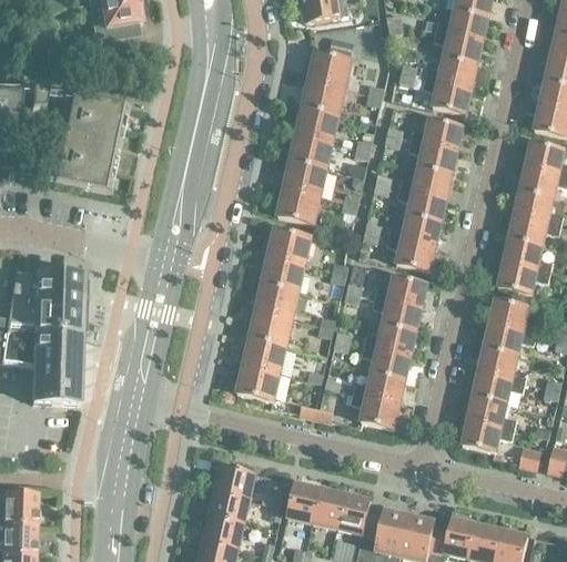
[(43,0),(43,1),(46,11),(47,11),(63,8),(61,0),(43,0)]
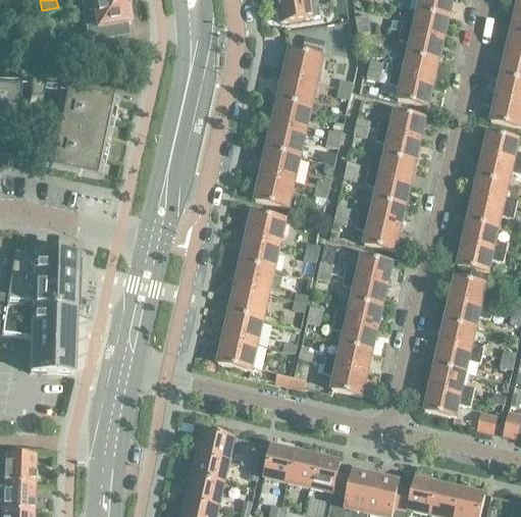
[(129,5),(129,0),(99,0),(93,1),(97,27),(110,23),(112,36),(133,33),(131,20),(132,20),(131,16),(134,16),(132,5),(129,5)]
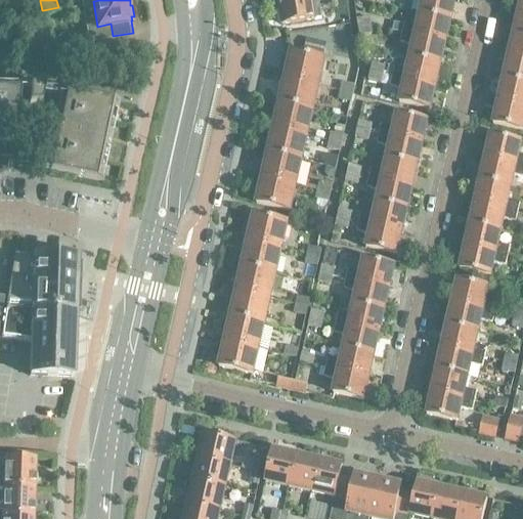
[(315,15),(312,0),(279,0),(282,20),(315,15)]
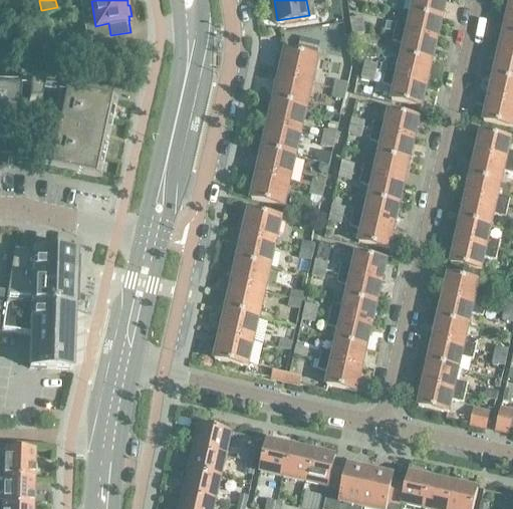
[(442,17),(446,0),(415,0),(413,10),(442,17)]
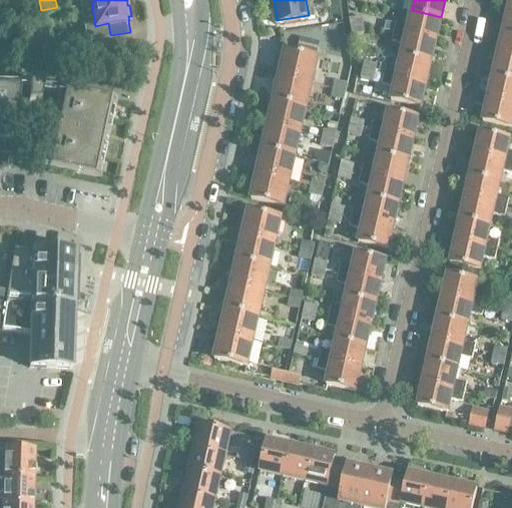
[(511,10),(508,9),(503,31),(511,33),(511,10)]
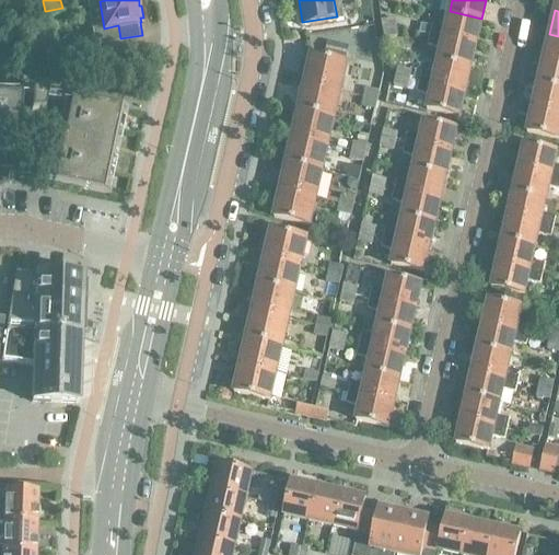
[(476,42),(481,19),(450,11),(446,25),(433,22),(431,31),(476,42)]
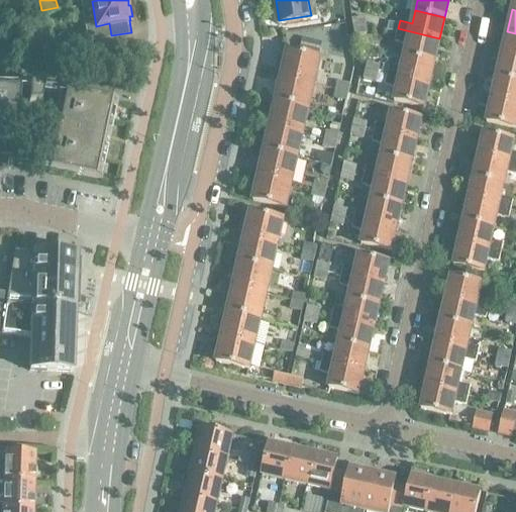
[(352,15),(354,23),(366,21),(365,13),(352,15)]
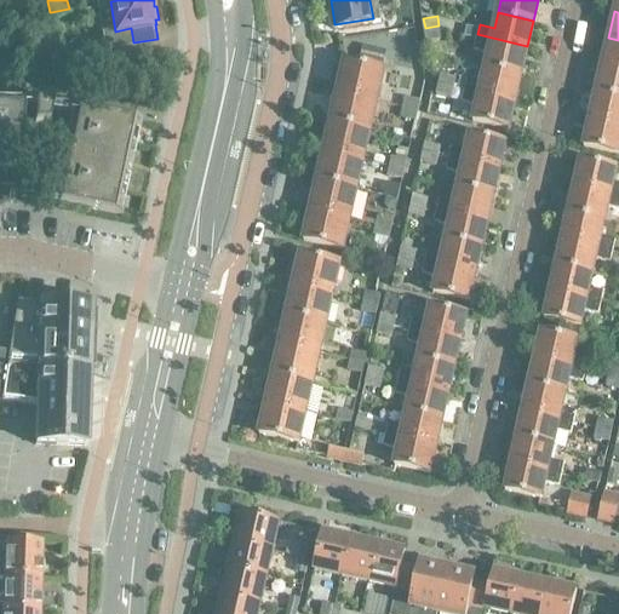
[(441,35),(439,26),(425,28),(427,38),(441,35)]
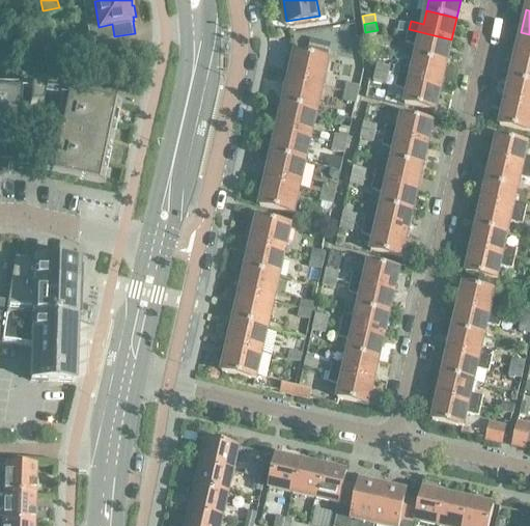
[(446,61),(451,39),(409,29),(407,38),(419,42),(416,55),(446,61)]
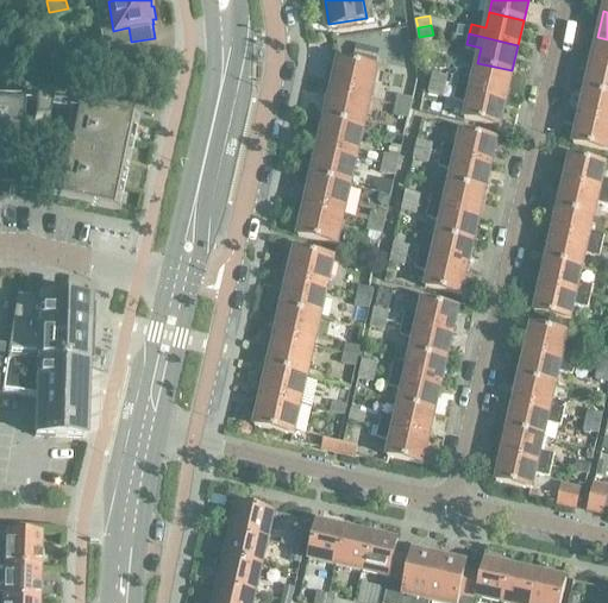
[(607,39),(597,37),(591,62),(607,66),(607,39)]
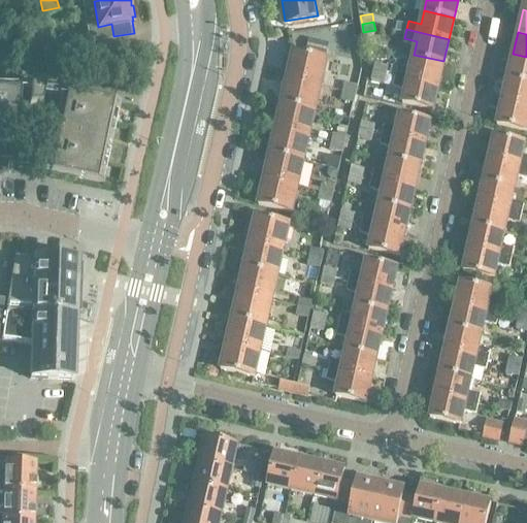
[(324,52),(327,39),(310,35),(307,48),(324,52)]
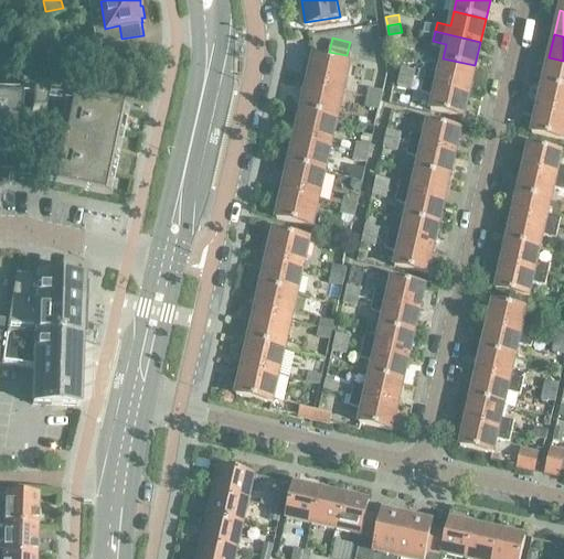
[(13,47),(4,42),(0,47),(0,56),(6,61),(13,47)]
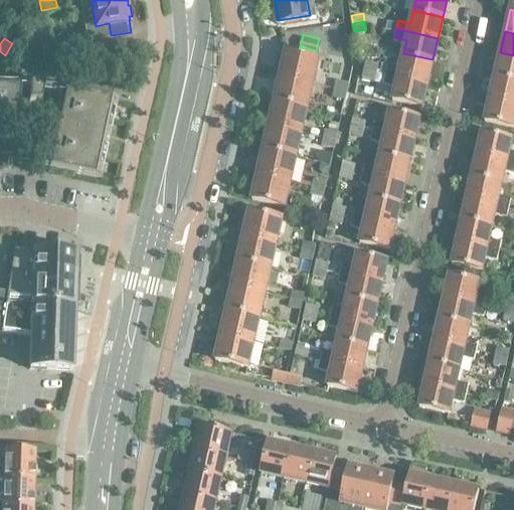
[(284,62),(281,72),(314,80),(319,55),(287,48),(287,50),(285,50),(282,62),(284,62)]
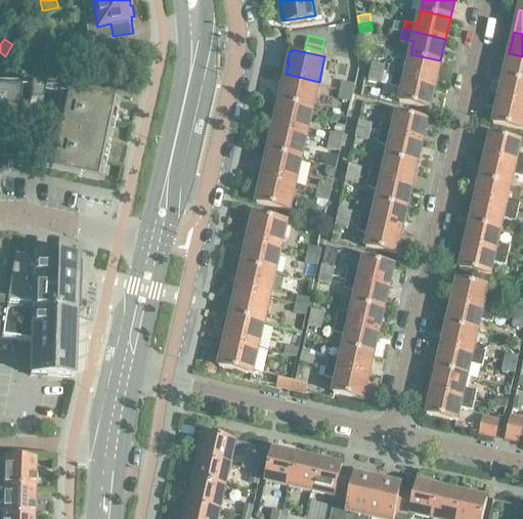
[(505,76),(522,80),(522,56),(509,53),(505,76)]
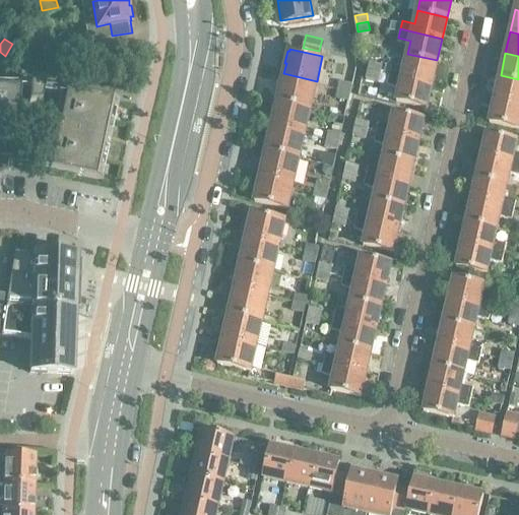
[(432,82),(437,60),(407,54),(404,66),(392,64),(390,72),(432,82)]
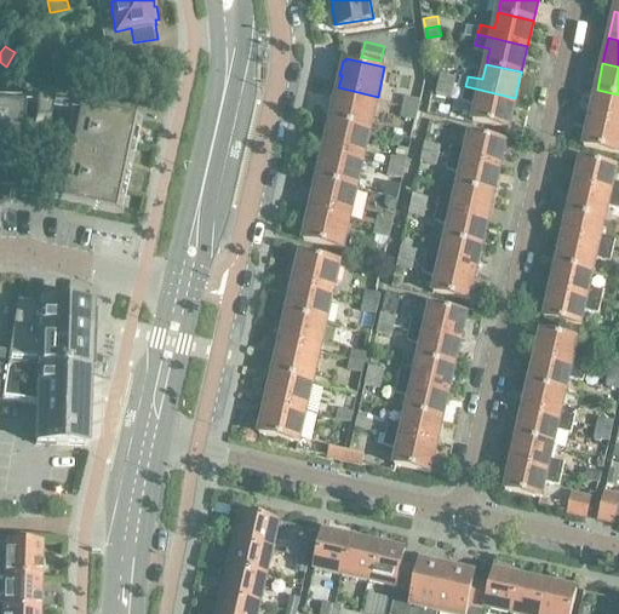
[(441,72),(439,81),(453,84),(456,75),(441,72)]
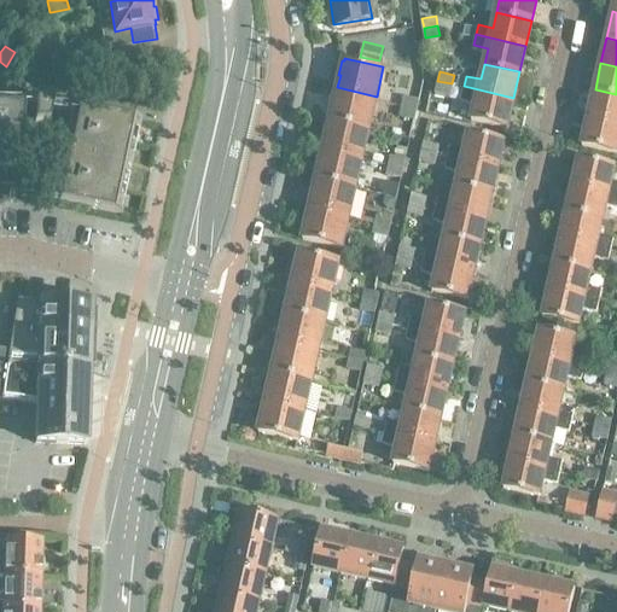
[(449,93),(452,83),(437,81),(435,89),(449,93)]
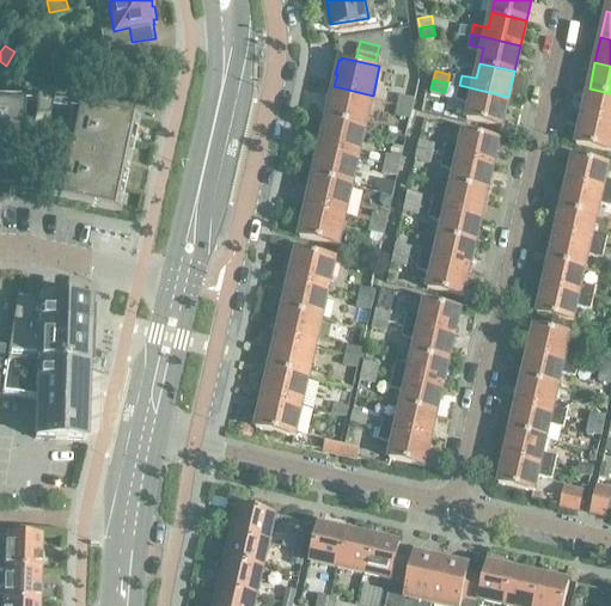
[(502,123),(508,97),(459,85),(457,96),(471,99),(468,115),(502,123)]
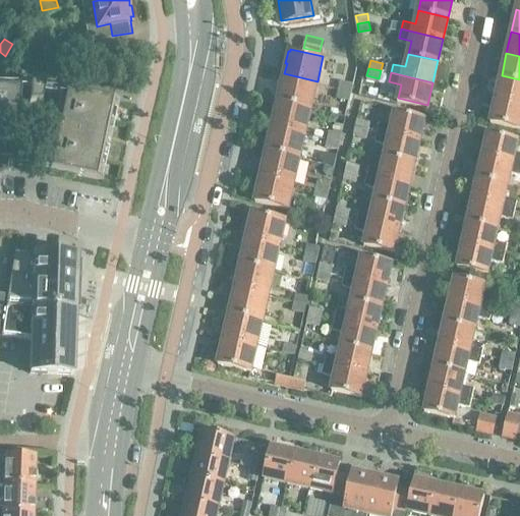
[(311,106),(318,81),(284,73),(282,84),(280,84),(277,98),(311,106)]
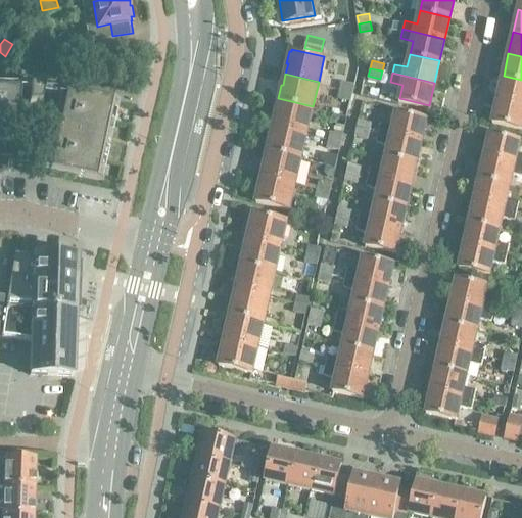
[(521,80),(504,76),(499,97),(521,102),(521,80)]
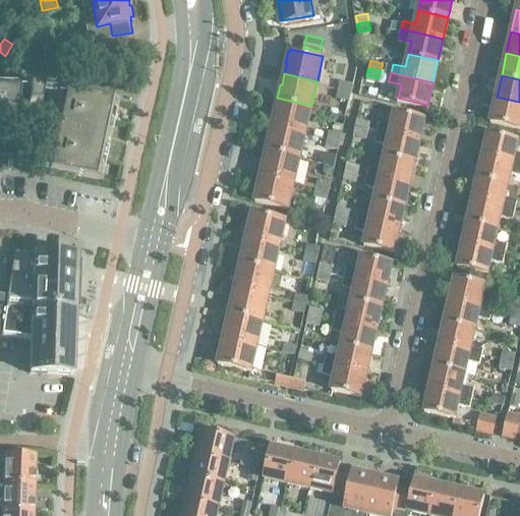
[(30,78),(30,100),(41,101),(45,81),(36,79),(30,78)]
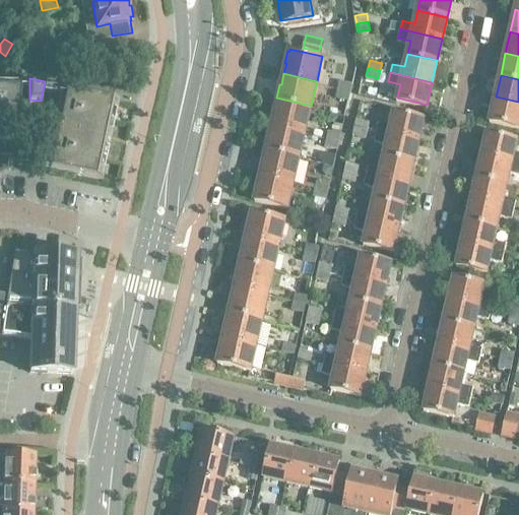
[(351,88),(352,81),(340,78),(339,86),(351,88)]
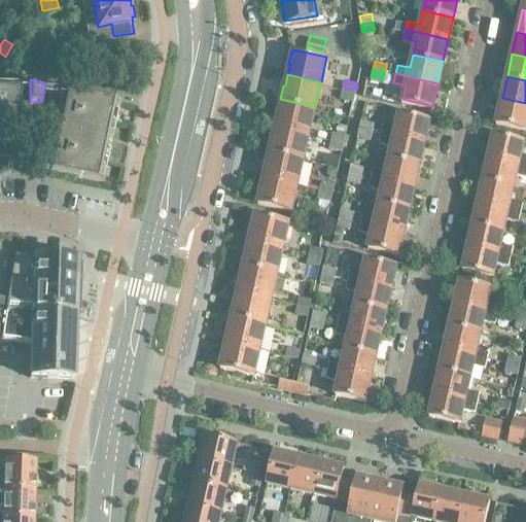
[(21,87),(0,85),(0,134),(9,135),(9,140),(19,140),(21,87)]
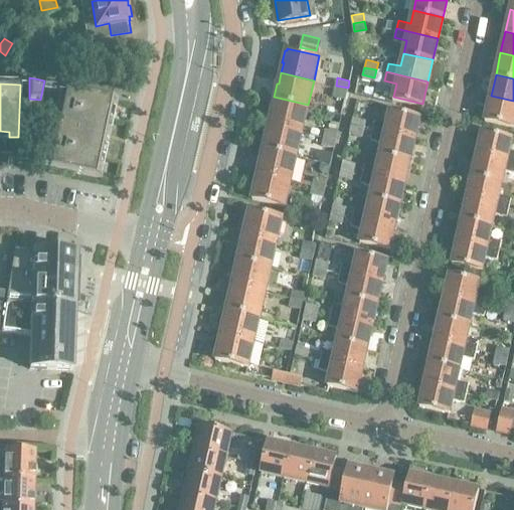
[(346,96),(348,88),(336,86),(334,94),(346,96)]
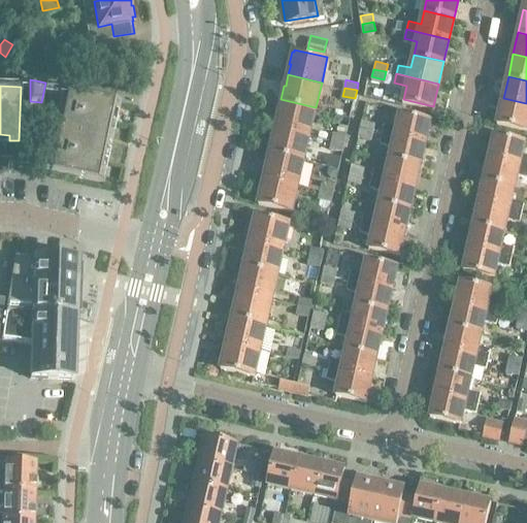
[(108,130),(110,119),(112,108),(118,109),(120,100),(67,89),(51,169),(103,180),(105,170),(100,169),(104,148),(109,149),(113,131),(108,130)]
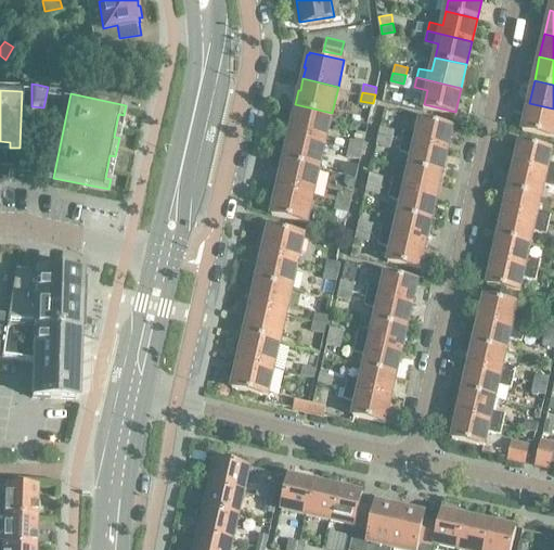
[(553,109),(529,103),(524,127),(553,135),(553,109)]
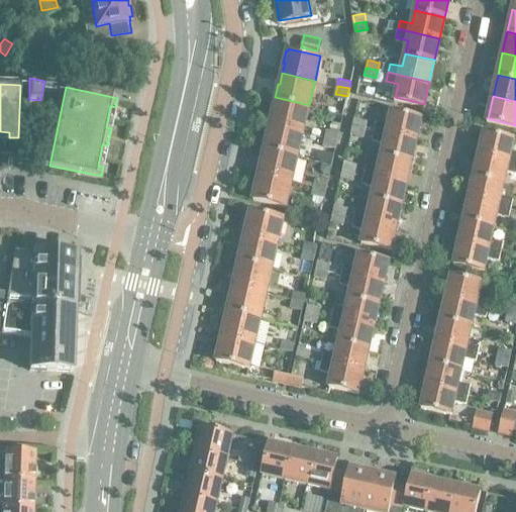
[(304,130),(309,105),(275,97),(272,112),(274,112),(271,122),(304,130)]
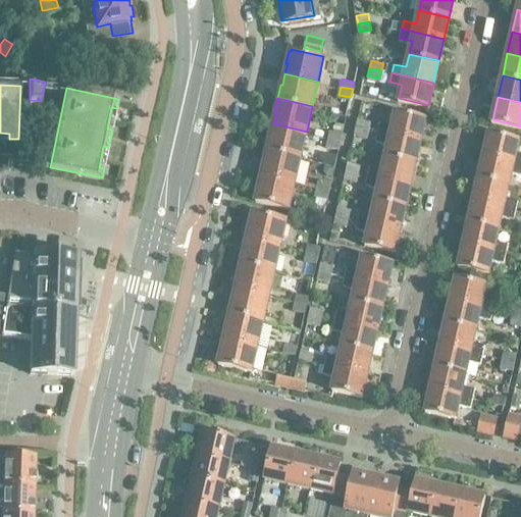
[(381,121),(379,131),(420,140),(425,117),(397,110),(393,123),(381,121)]
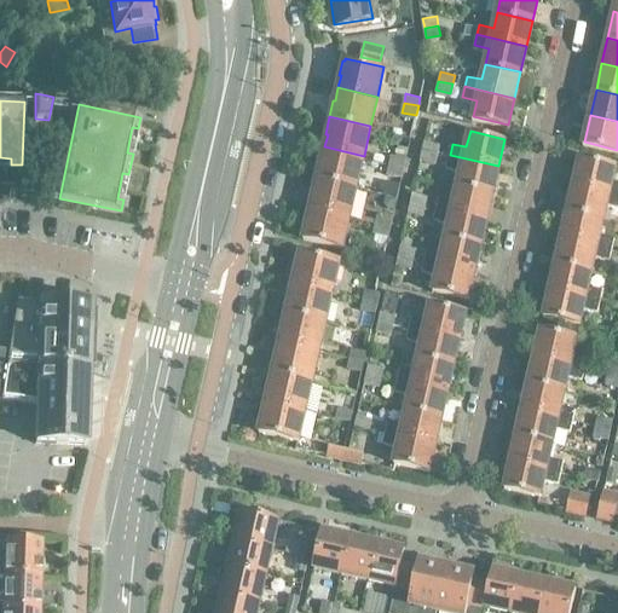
[(439,142),(425,139),(422,149),(437,151),(439,142)]
